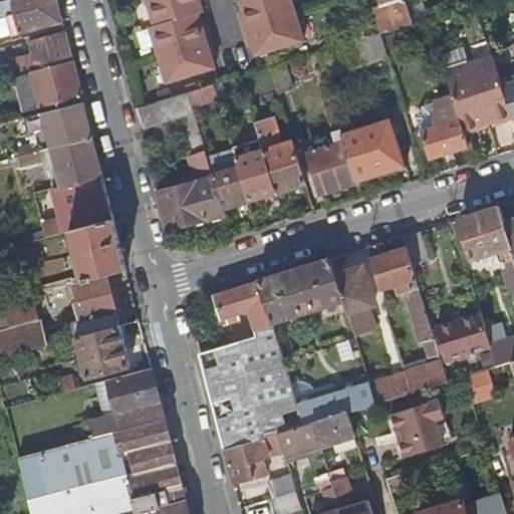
[(0,0),(0,11),(2,18),(8,16),(15,14),(12,0),(0,0)]
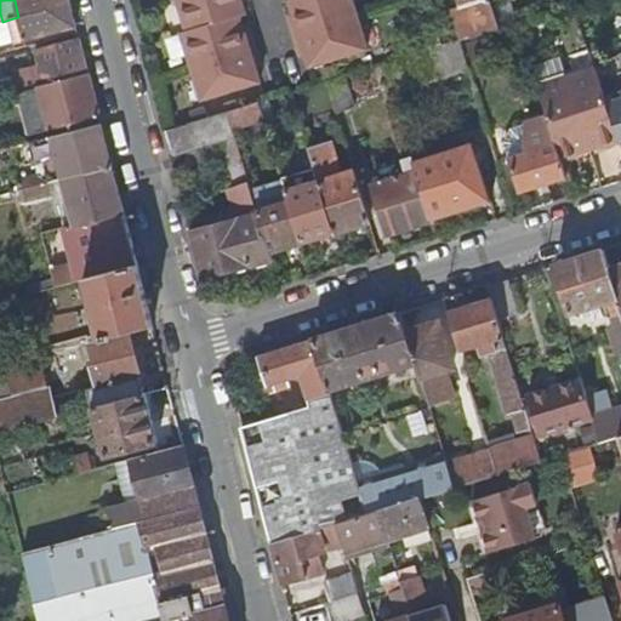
[(15,0),(18,17),(73,4),(70,0),(15,0)]
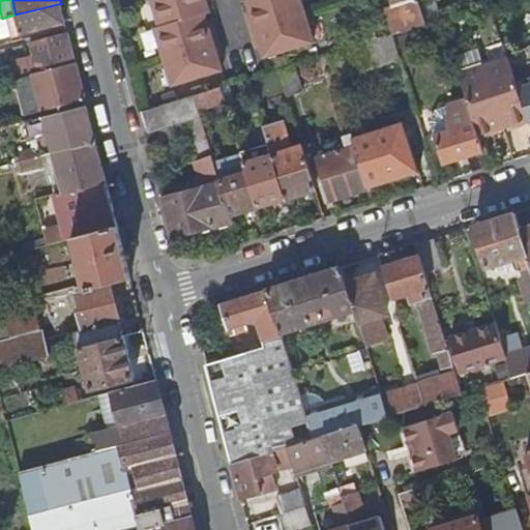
[(153,0),(163,30),(157,33),(174,87),(224,69),(221,59),(226,58),(214,23),(210,24),(207,15),(211,12),(208,1),(212,0),(153,0)]
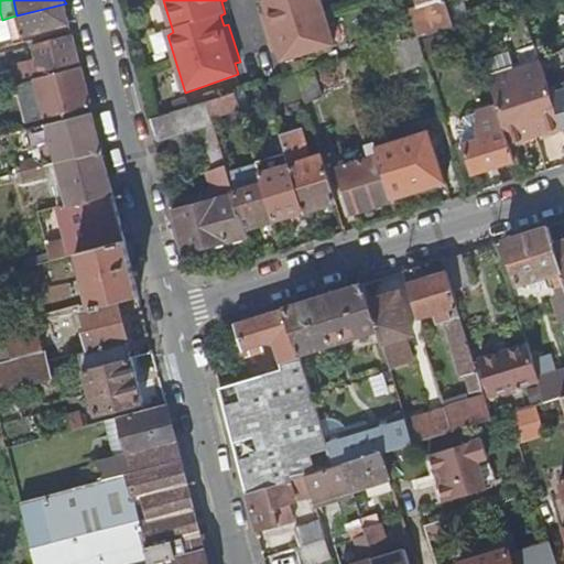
[(264,0),(263,1),(267,12),(262,13),(273,51),(278,50),(281,62),(334,44),(321,0),(264,0)]
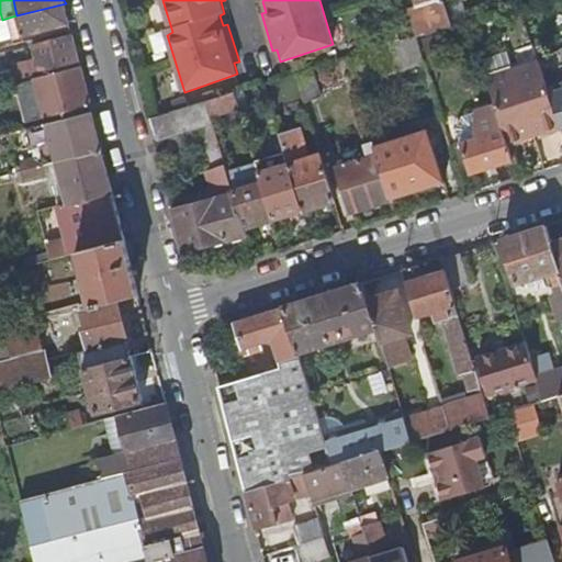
[(17,15),(9,18),(15,45),(25,42),(23,36),(71,24),(66,3),(17,15)]
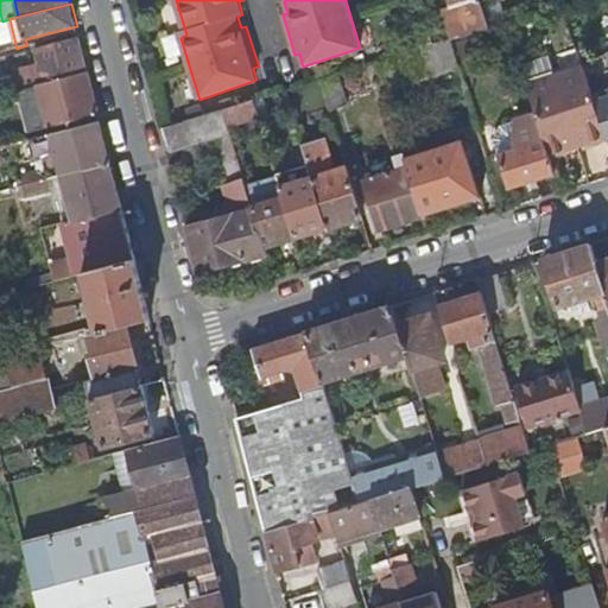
[(415,35),(418,49),(451,40),(477,33),(491,30),(487,18),(415,35)]
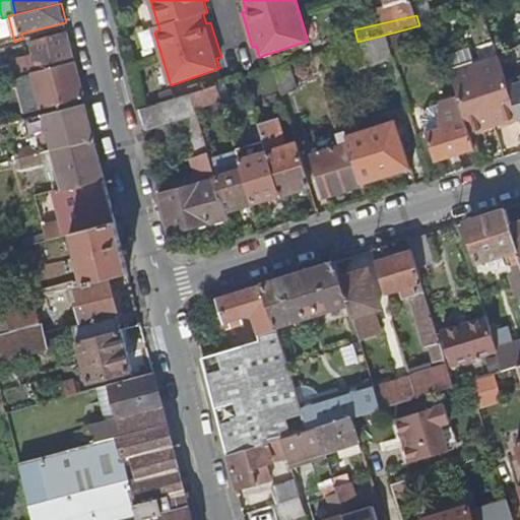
[(408,28),(386,35),(390,47),(412,40),(408,28)]
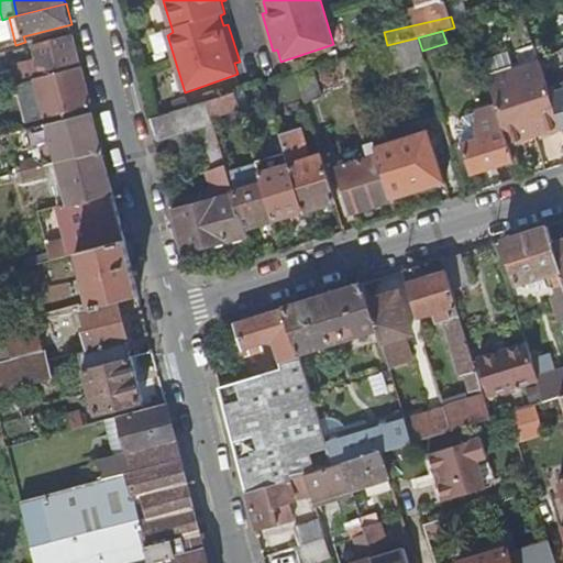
[(28,76),(28,72),(14,75),(17,84),(83,67),(74,37),(33,46),(40,73),(28,76)]
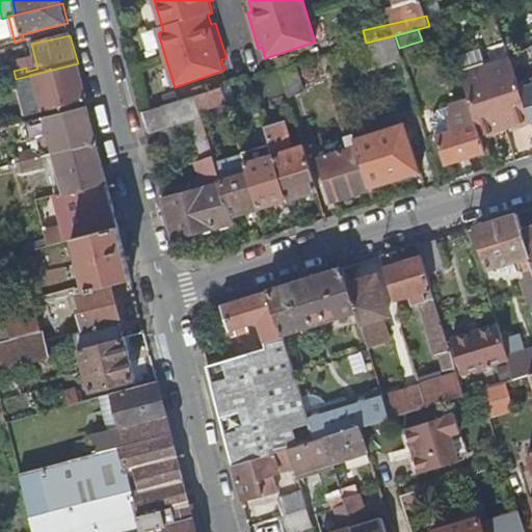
[(339,81),(402,60),(399,48),(395,35),(366,43),(330,54),(339,81)]
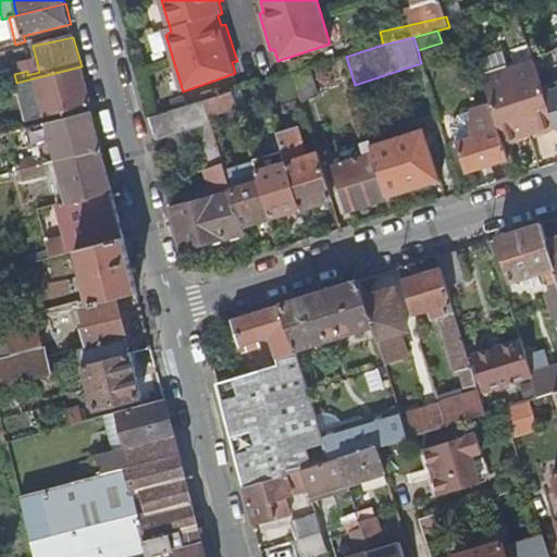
[(539,132),(555,127),(542,88),(534,62),(483,76),(492,104),(503,143),(521,137),(519,131),(536,125),(539,132)]
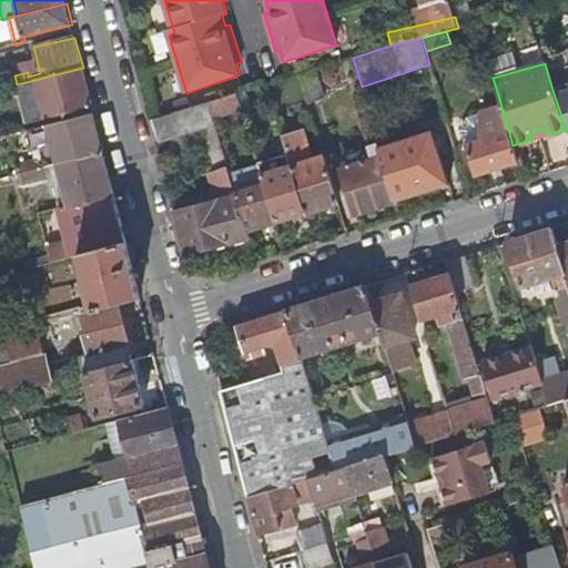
[(83,68),(17,84),(28,124),(93,109),(83,68)]
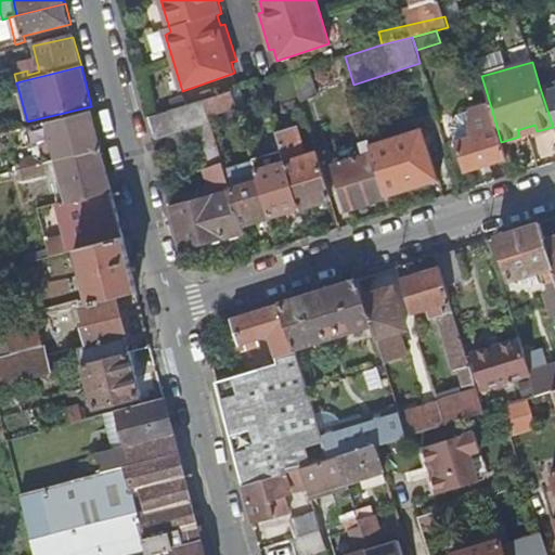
[(310,67),(293,73),(302,101),(319,95),(310,67)]
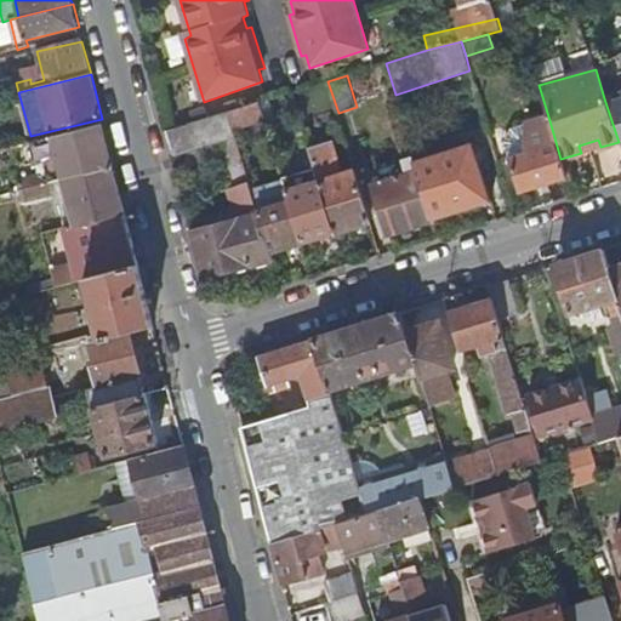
[(620,144),(620,143),(620,92),(604,98),(619,142),(620,144)]
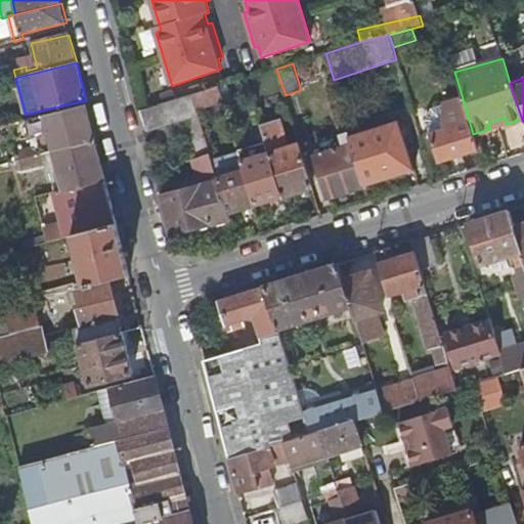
[(199,114),(202,123),(214,120),(210,104),(224,100),(220,87),(193,95),(199,114)]
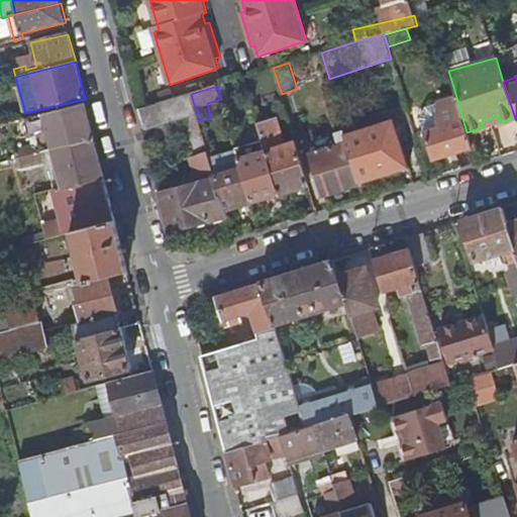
[(176,118),(196,112),(191,94),(139,110),(143,128),(176,118)]
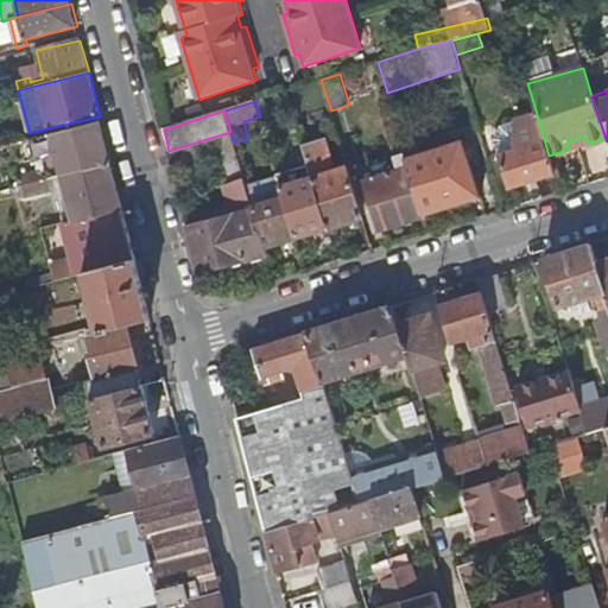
[(549,156),(537,114),(515,121),(515,149),(500,153),(511,188),(555,173),(549,156)]
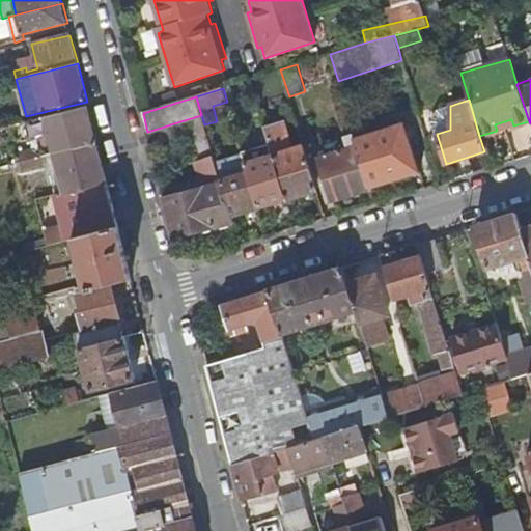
[(88,106),(27,121),(30,131),(40,127),(47,124),(63,187),(56,189),(65,224),(46,229),(50,245),(74,239),(119,227),(88,106)]
